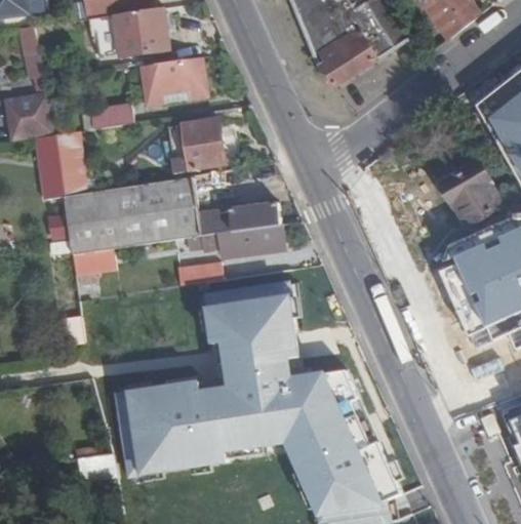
[(0,0),(0,15),(33,11),(31,0),(0,0)]
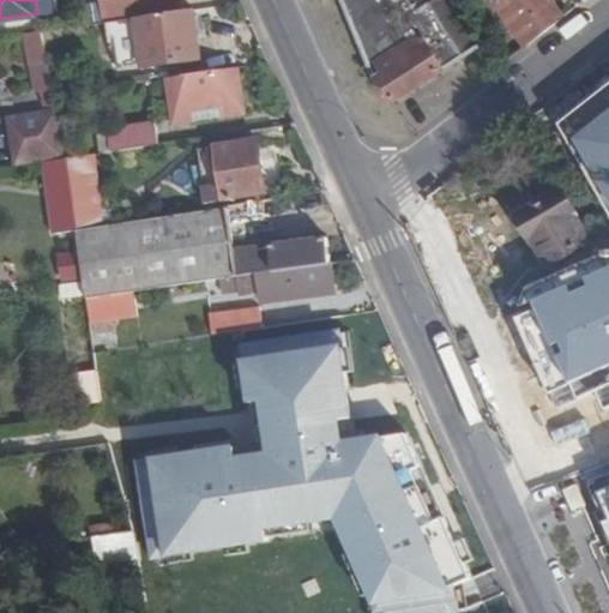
[(389,102),(475,47),(445,0),(426,0),(410,0),(404,4),(409,11),(396,18),(385,0),(338,0),(366,67),(389,102)]
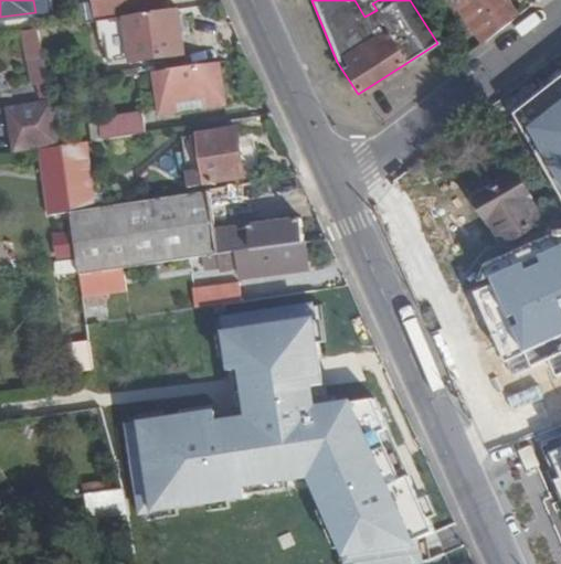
[(355,0),(364,17),(377,10),(372,3),(370,0),(355,0)]
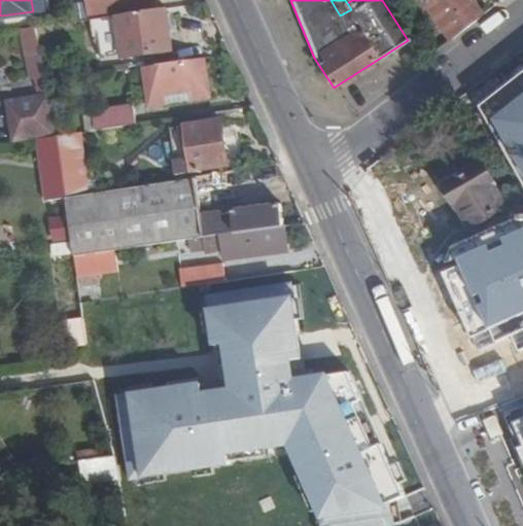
[(422,0),(418,3),(446,39),(481,13),(471,0),(422,0)]
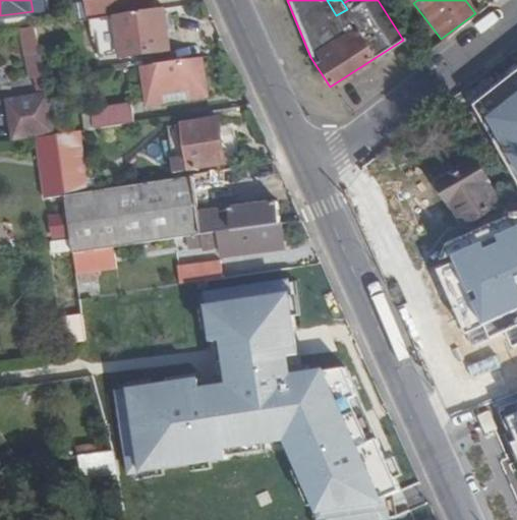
[(165,7),(115,14),(121,56),(171,49),(165,7)]
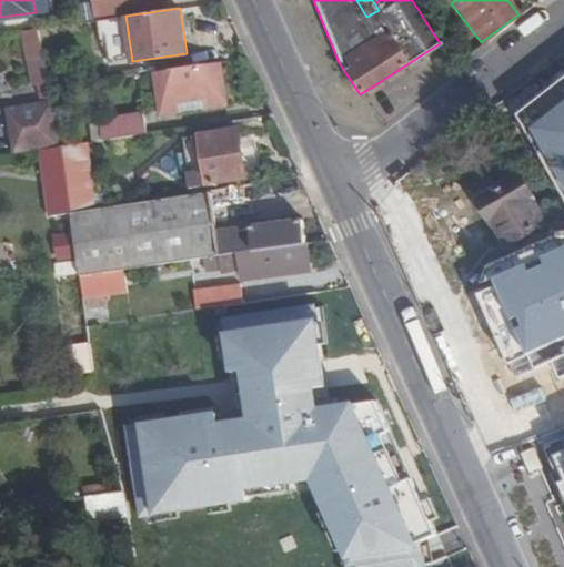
[(59,145),(40,28),(24,30),(32,83),(38,83),(40,101),(4,107),(12,152),(36,149),(59,145)]
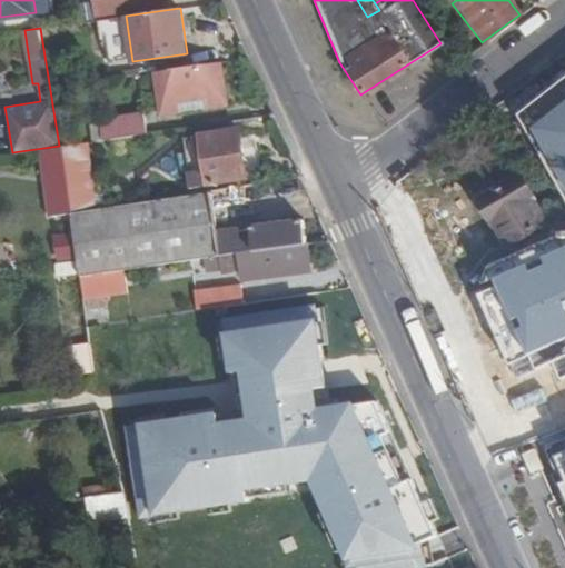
[(221,61),(156,71),(161,112),(181,109),(180,101),(207,97),(208,106),(227,102),(221,61)]
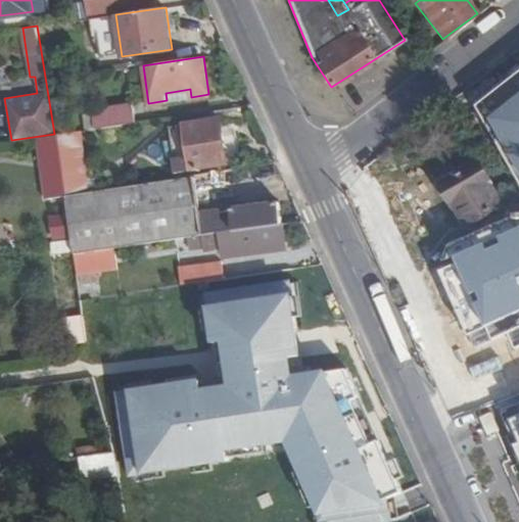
[(96,109),(99,127),(140,121),(138,103),(96,109)]
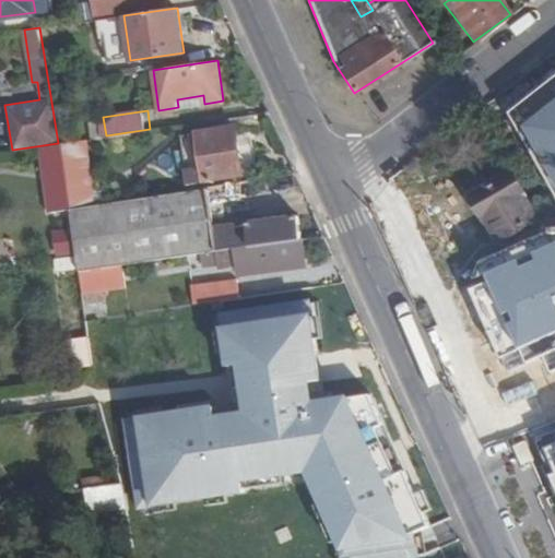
[(554,119),(531,138),(554,169),(554,119)]
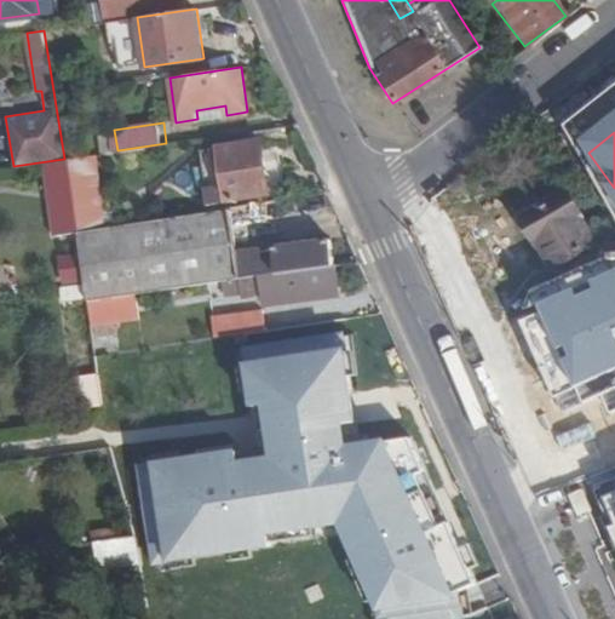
[(276,138),(210,148),(217,200),(292,188),(276,138)]
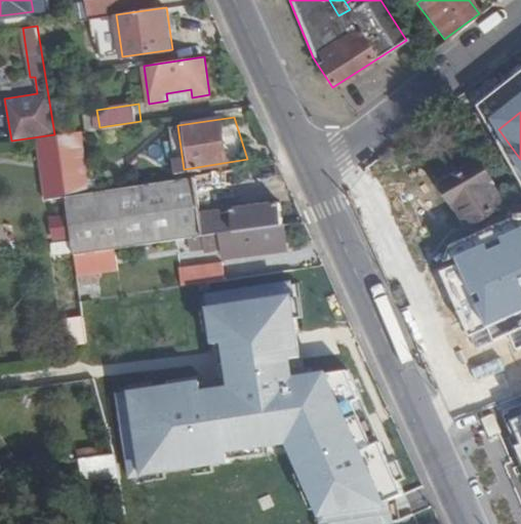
[(88,129),(54,134),(64,193),(96,189),(96,185),(95,176),(88,129)]
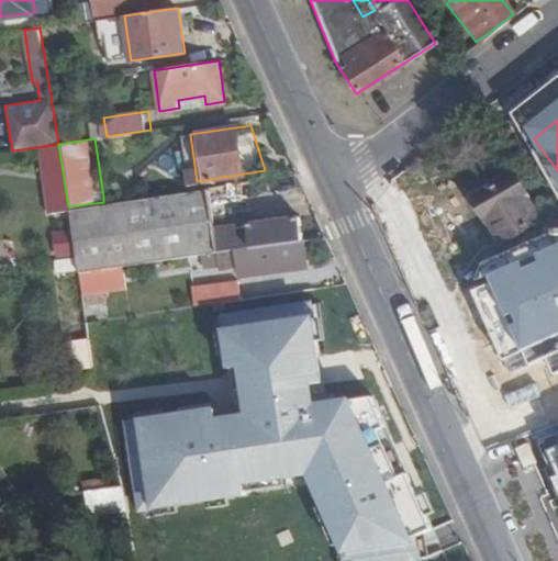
[(58,144),(35,147),(45,213),(68,210),(68,206),(58,144)]
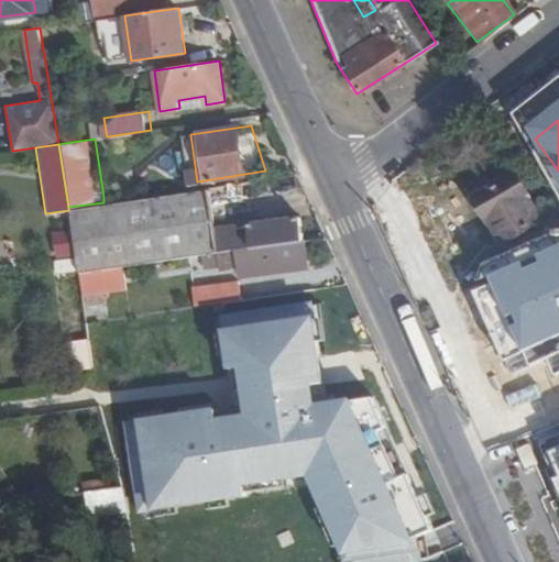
[(505,251),(552,223),(523,173),(475,200),(505,251)]
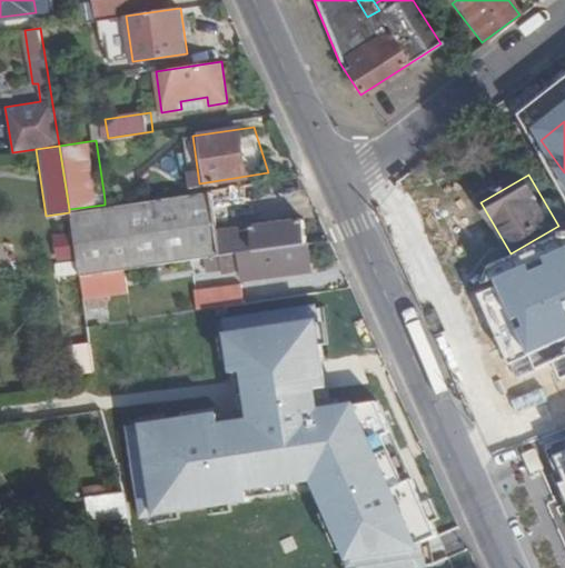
[(69,212),(79,276),(124,270),(216,256),(212,232),(207,190),(105,205),(69,209),(69,212)]
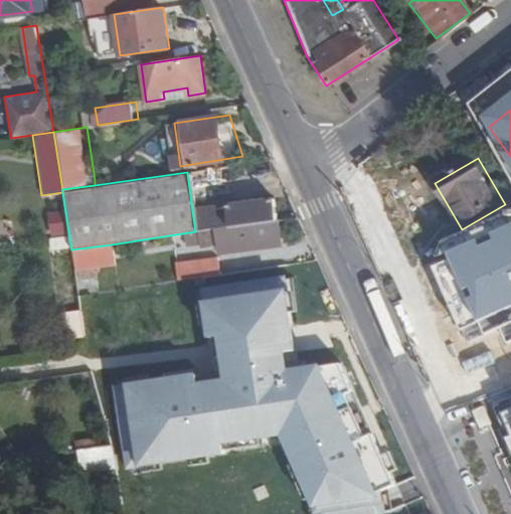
[(102,172),(94,173),(95,181),(102,180),(102,172)]
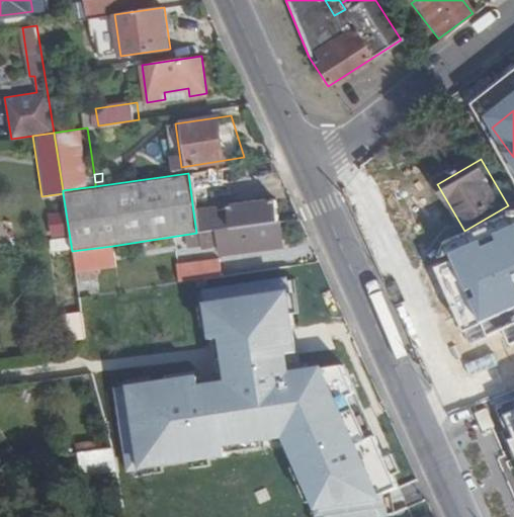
[(193,211),(196,233),(218,231),(279,221),(276,199),(193,211)]
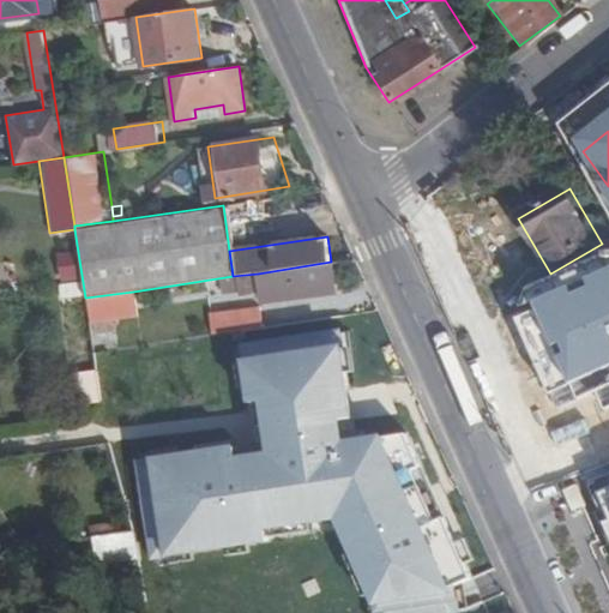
[(336,289),(331,262),(258,274),(261,300),(336,289)]
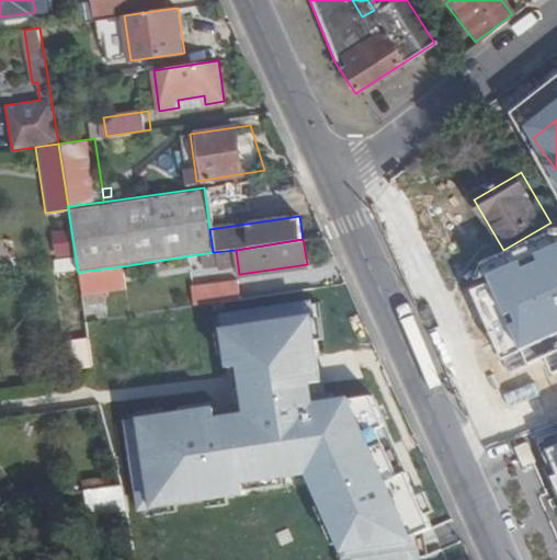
[(122,266),(78,272),(81,294),(124,287),(122,266)]
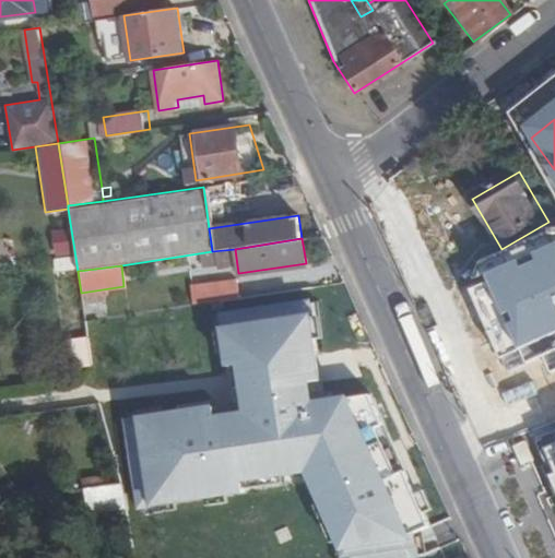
[(509,349),(554,331),(544,309),(499,328),(509,349)]
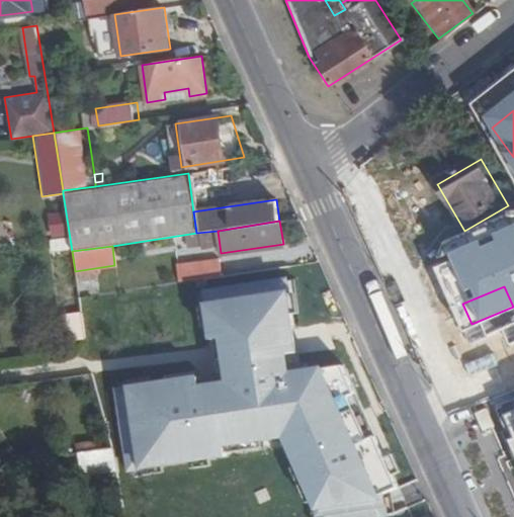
[(81,310),(61,312),(65,338),(85,335),(81,313),(81,310)]
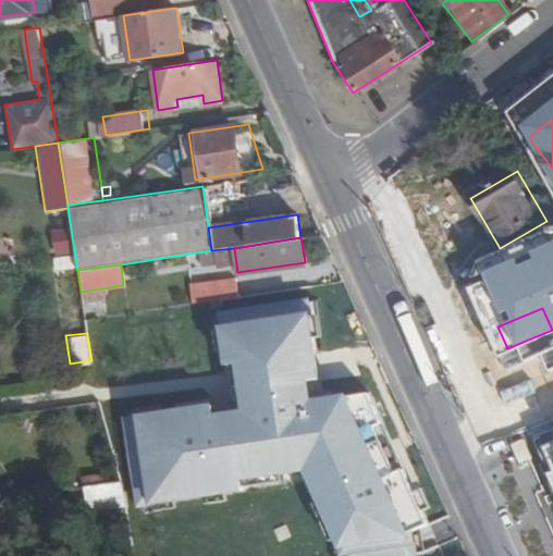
[(331,427),(327,391),(279,397),(283,433),(331,427)]
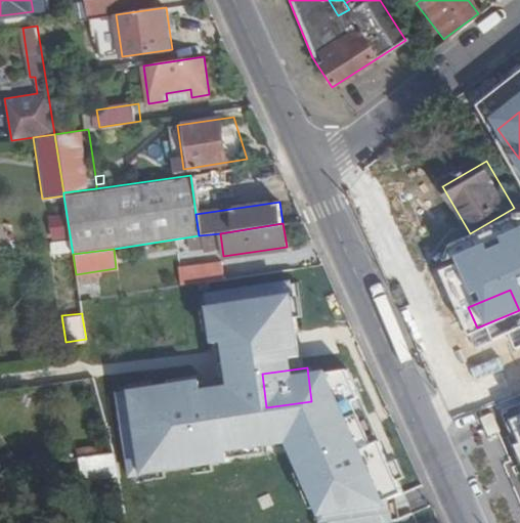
[(152,425),(152,447),(224,447),(223,387),(109,388),(109,425),(152,425)]
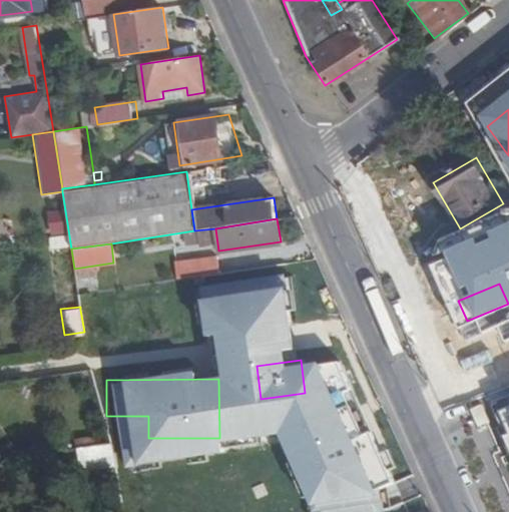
[(508,407),(499,412),(508,434),(503,437),(508,450),(508,407)]
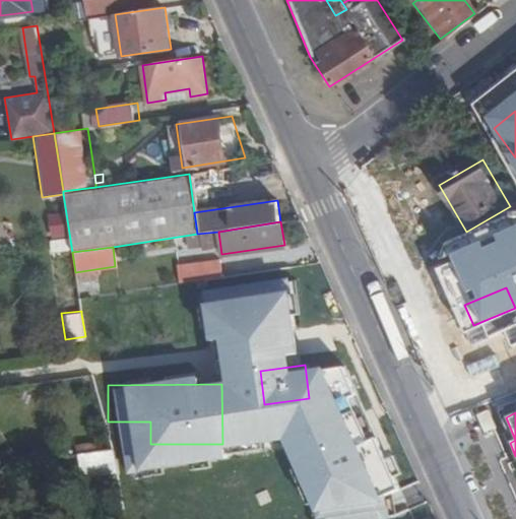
[(367,446),(326,452),(335,505),(375,498),(367,446)]
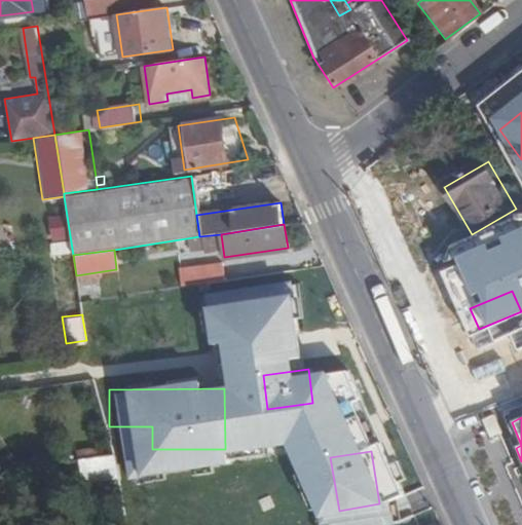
[(113,454),(80,458),(82,480),(118,475),(117,471),(116,466),(113,454)]
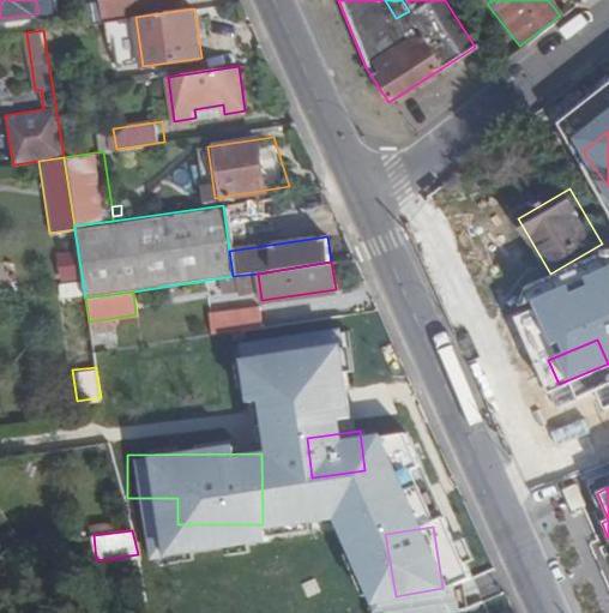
[(258,547),(210,553),(218,612),(246,612),(267,610),(258,547)]
